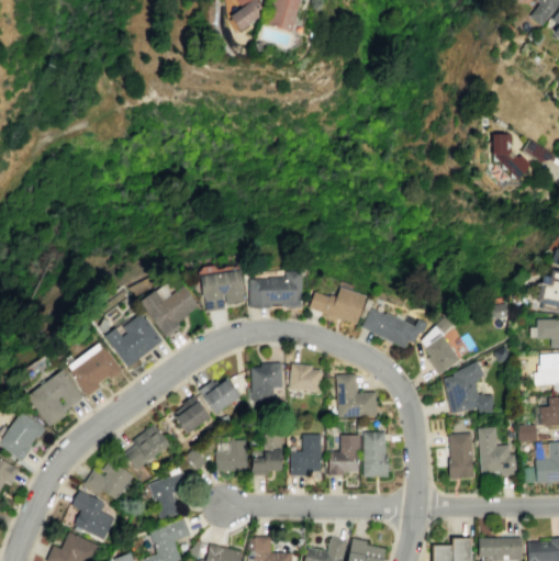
[(234,0),(239,8),(227,17),(237,30),(257,17),(254,12),(259,8),(254,0),(234,0)]
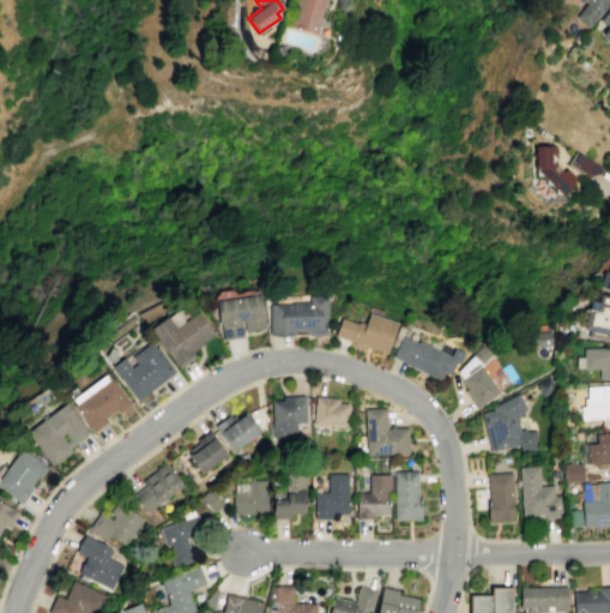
[(296,0),(291,17),(293,18),(290,28),(314,35),(325,0),(296,0)]
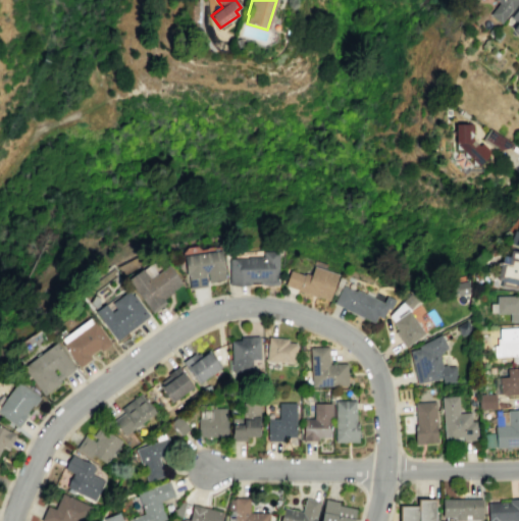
[(518,4),(514,10),(514,9),(504,21),(492,13),(503,1),(501,0),(518,0),(518,4)]
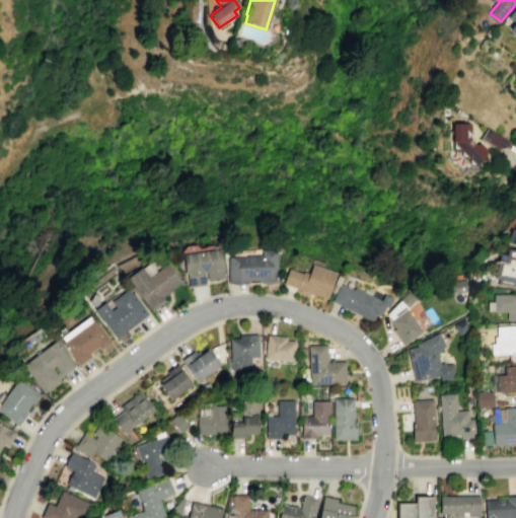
[(455,121),(468,120),(468,135),(488,153),(480,163),(455,141),(454,140),(455,139),(455,121)]
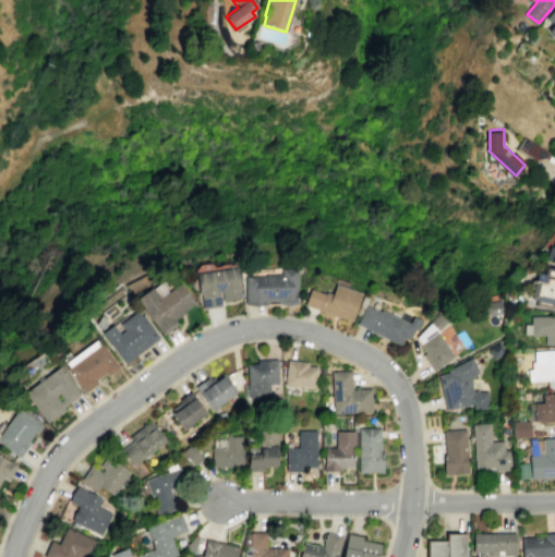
[(528,137),(552,153),(545,162),(521,148),(528,137)]
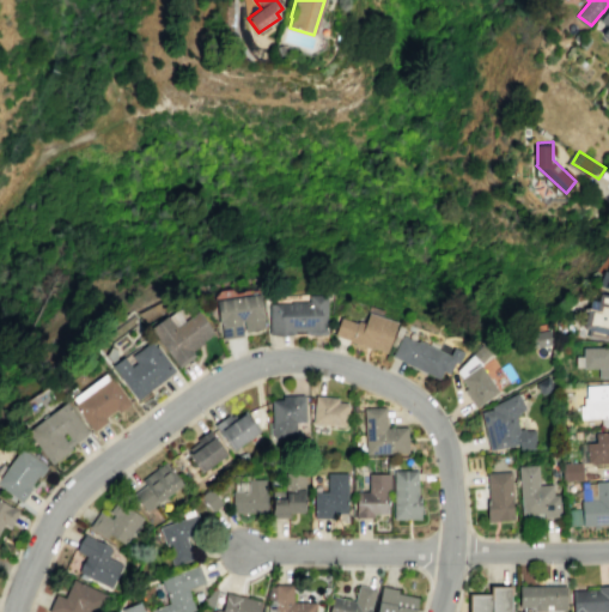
[(588,311),(590,304),(598,307),(602,291),(608,292),(608,331),(585,326),(588,311)]
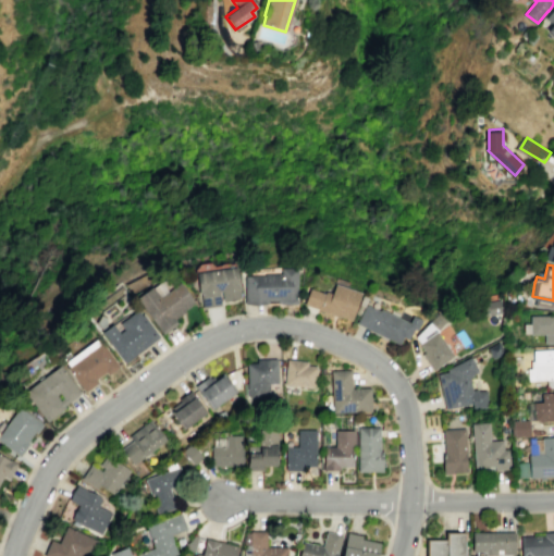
[(199,273),(238,268),(243,298),(224,301),(223,293),(220,293),(222,306),(205,309),(199,273)]
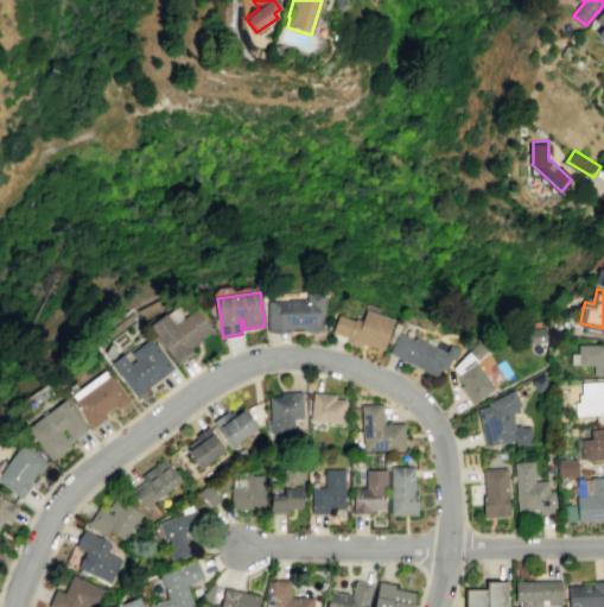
[(307,299),(306,292),(325,292),(325,333),(304,334),(304,329),(293,329),(293,333),(269,333),(268,303),(288,303),(288,299),(307,299)]
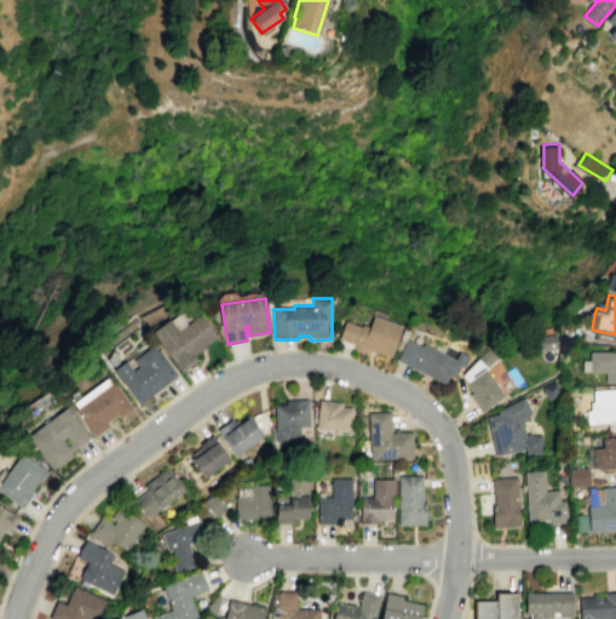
[(153,332),(171,319),(178,331),(202,314),(218,337),(207,345),(208,348),(196,356),(200,361),(183,374),(153,332)]
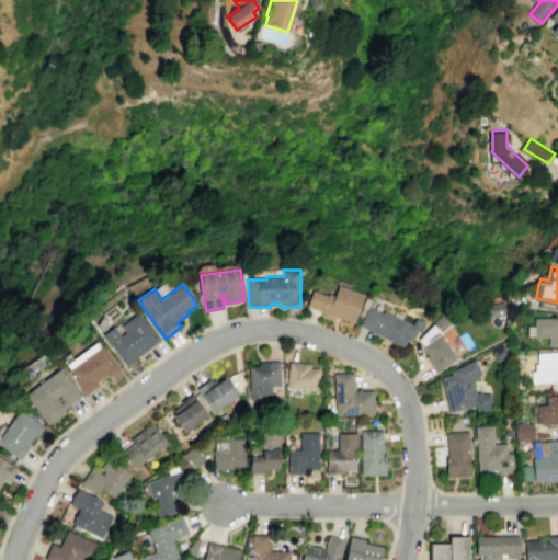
[(308,306),(315,289),(336,297),(340,285),(366,294),(362,306),(356,322),(308,306)]
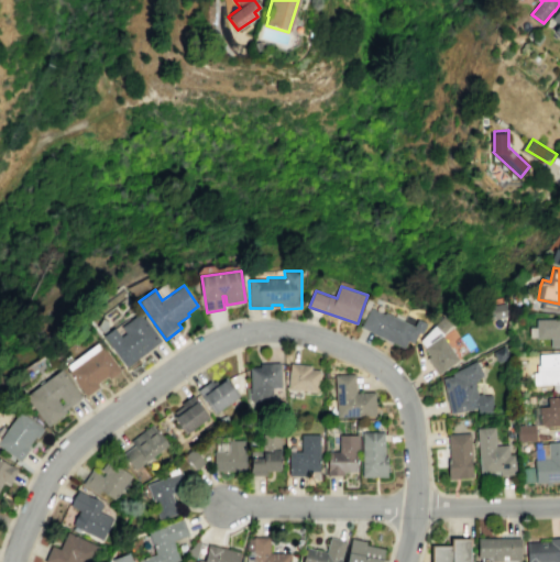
[(490,320),(487,306),(508,302),(511,316),(490,320)]
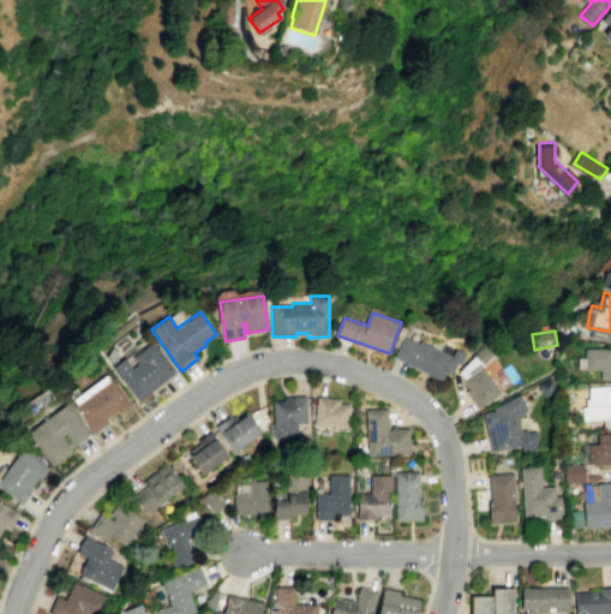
[(419,344),(420,341),(454,357),(457,349),(467,353),(460,367),(456,364),(450,377),(445,375),(443,381),(394,358),(405,337),(419,344)]
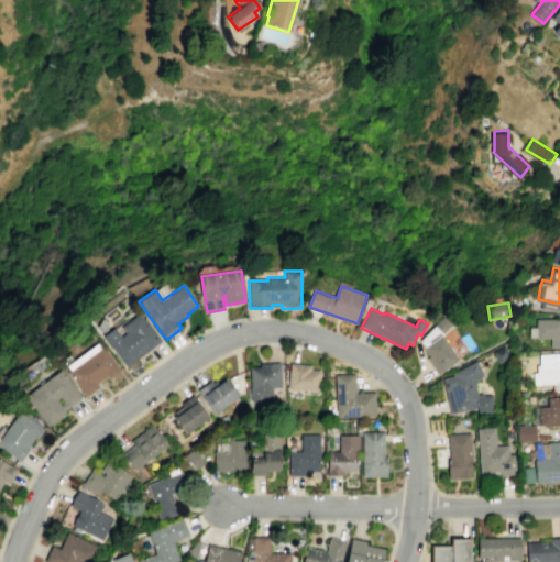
[(127,367),(103,335),(116,327),(121,335),(127,332),(122,327),(141,312),(162,341),(127,367)]
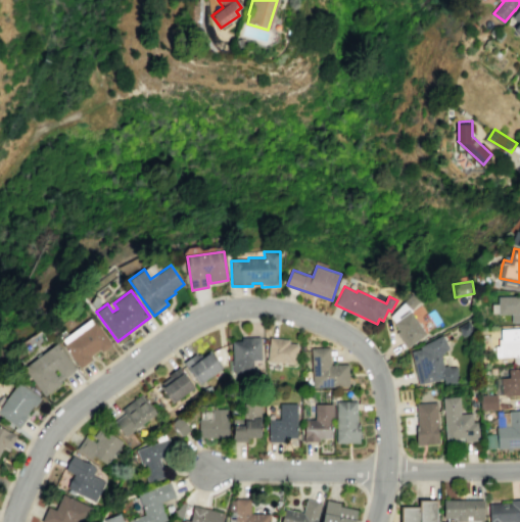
[(391,317),(414,293),(422,300),(412,311),(428,334),(409,346),(397,330),(400,329),(391,317)]
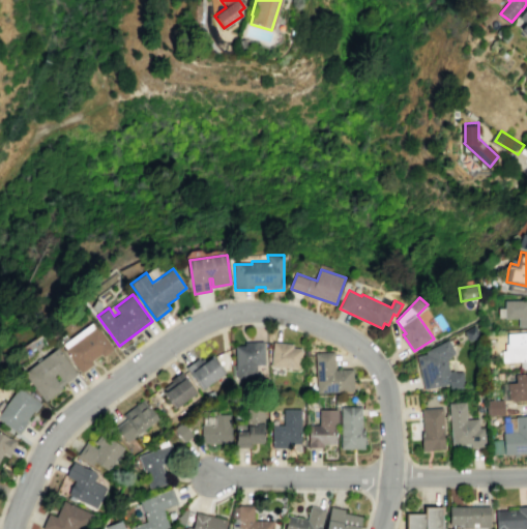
[(526,326),(520,326),(519,318),(506,318),(506,301),(526,300),(526,326)]
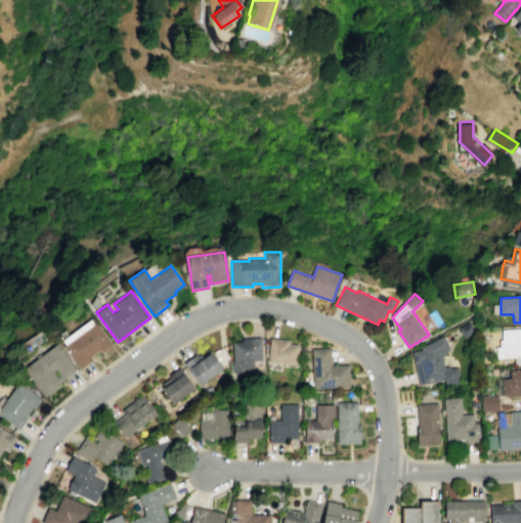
[(64,346),(96,322),(114,346),(103,353),(100,350),(91,357),(94,360),(81,369),(64,346)]
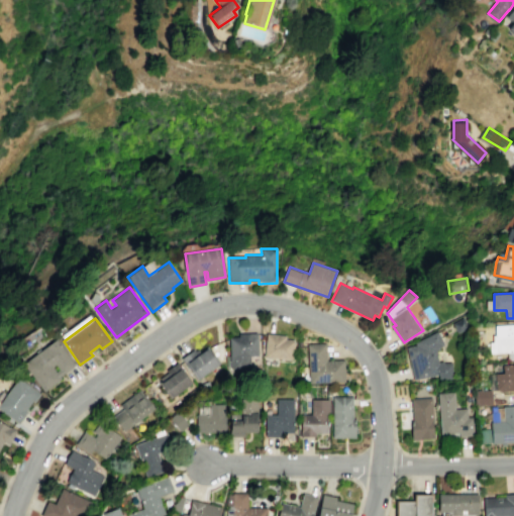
[(454,322),(466,318),(470,328),(459,333),(454,322)]
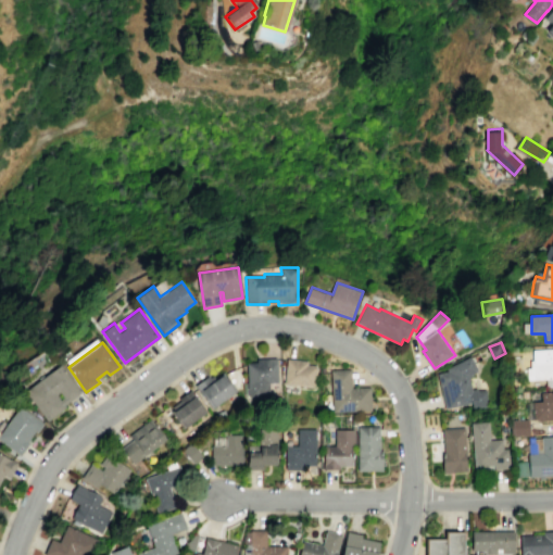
[(552,387),(550,387),(550,379),(528,380),(527,368),(532,368),(531,362),(533,362),(533,351),(552,350),(552,387)]
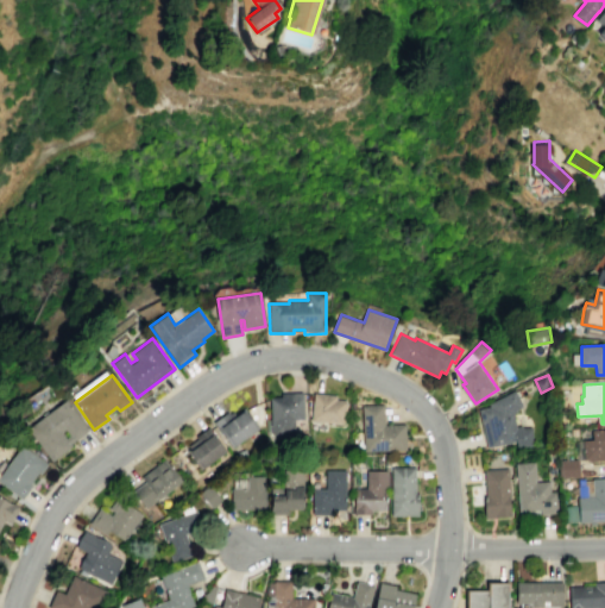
[(514,412),(517,427),(523,426),(523,428),(534,428),(534,446),(518,446),(518,443),(487,449),(480,409),(491,407),(490,405),(516,390),(524,407),(514,412)]
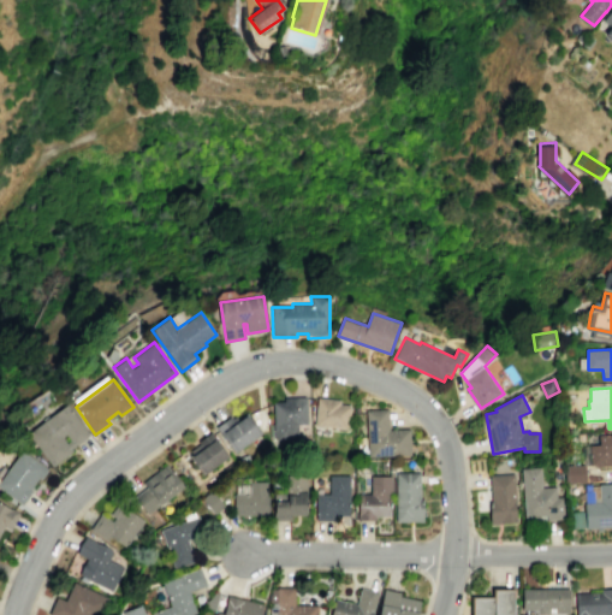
[(287,402),(287,397),(309,397),(309,424),(301,424),(302,438),(278,439),(277,402),(287,402)]
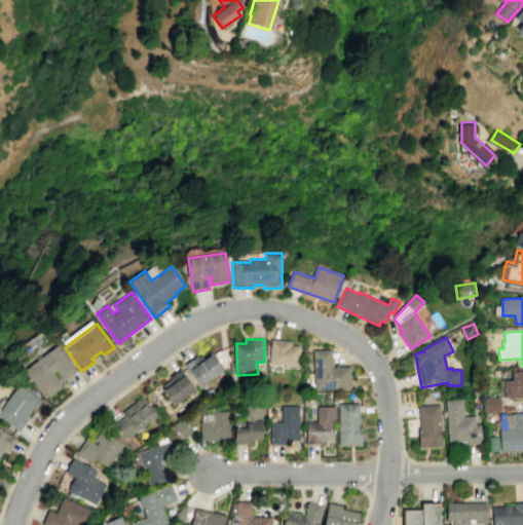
[(271,363),(274,342),(274,339),(293,341),(293,345),(302,346),(300,367),(271,363)]
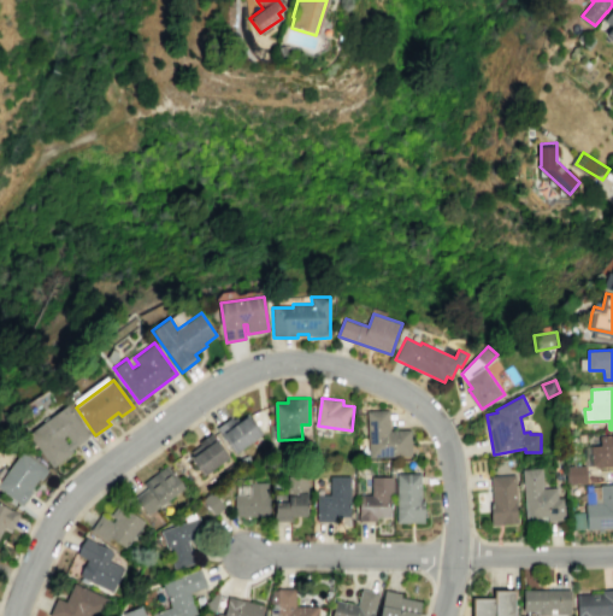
[(29,435),(68,406),(90,436),(72,451),(75,453),(53,469),(29,435)]
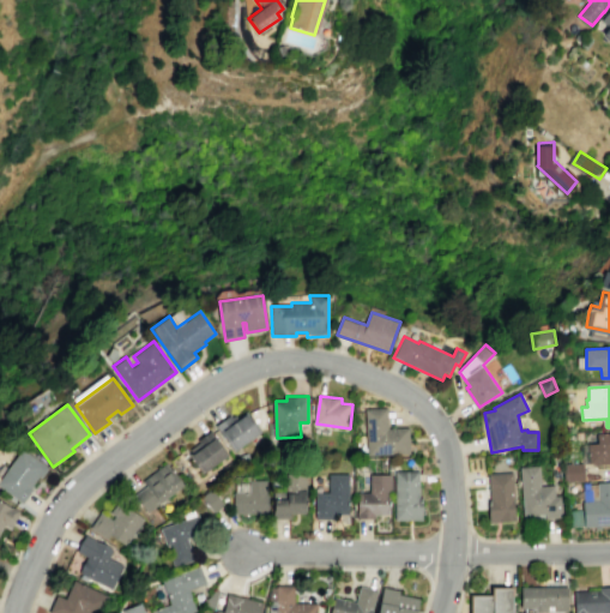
[(370,456),(369,428),(369,409),(390,408),(391,428),(412,427),(412,455),(370,456)]
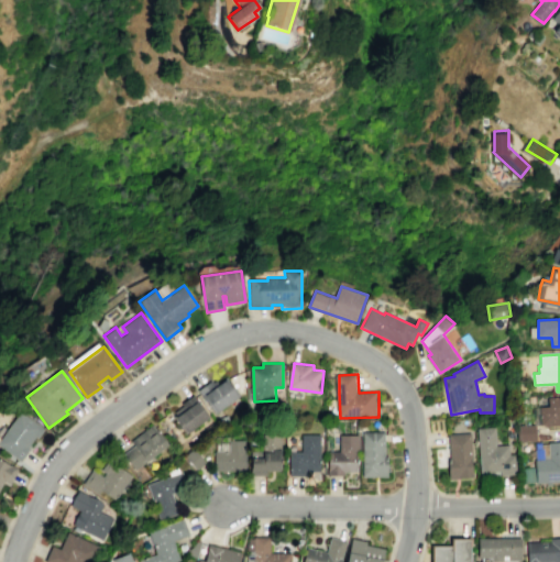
[(218,411),(205,395),(201,389),(213,381),(217,386),(228,378),(240,396),(218,411)]
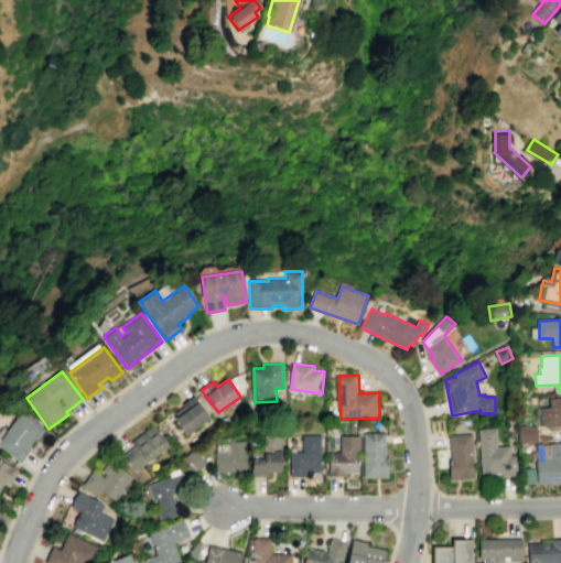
[(185,405),(184,404),(196,396),(202,402),(200,404),(209,418),(190,434),(176,418),(180,415),(177,412),(185,405)]
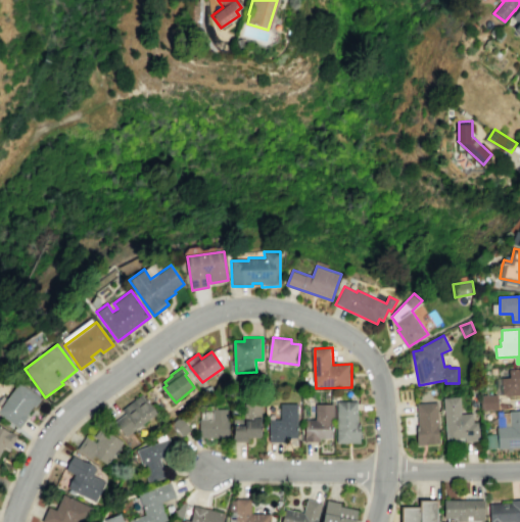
[(510,378),(510,370),(519,369),(519,394),(503,395),(502,379),(510,378)]
